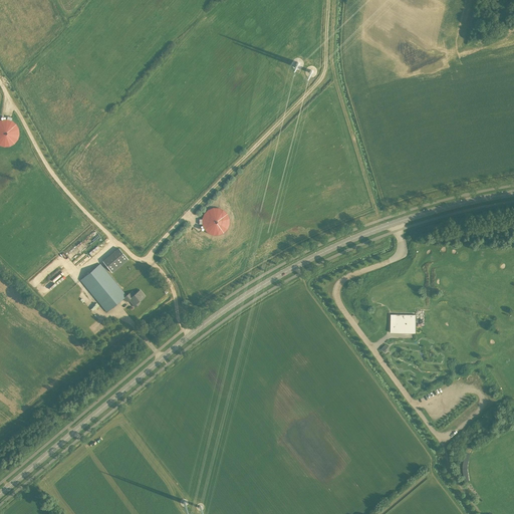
[(11,121),(12,117),(7,116),(6,120),(1,120),(0,120),(0,145),(4,147),(9,146),(14,143),(17,140),(18,135),(18,130),(15,124),(11,121)]
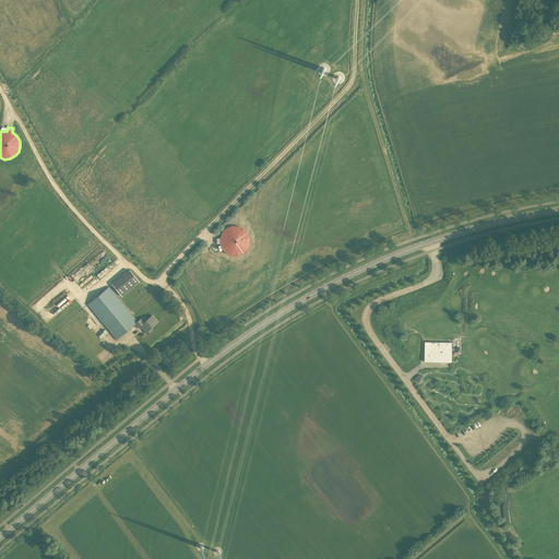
[(216,238),(216,244),(221,244),(223,249),(227,252),(232,254),(238,254),(242,252),(247,249),(249,244),(249,238),(247,234),(247,233),(242,229),(237,227),(232,227),(227,229),(223,233),(221,238),(216,238)]
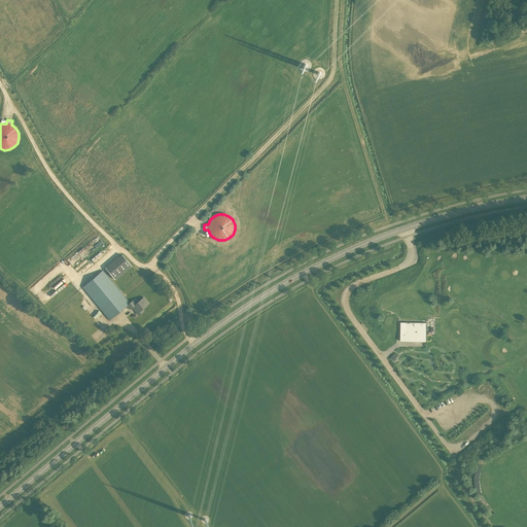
[(131,266),(121,254),(106,268),(115,279),(131,266)]
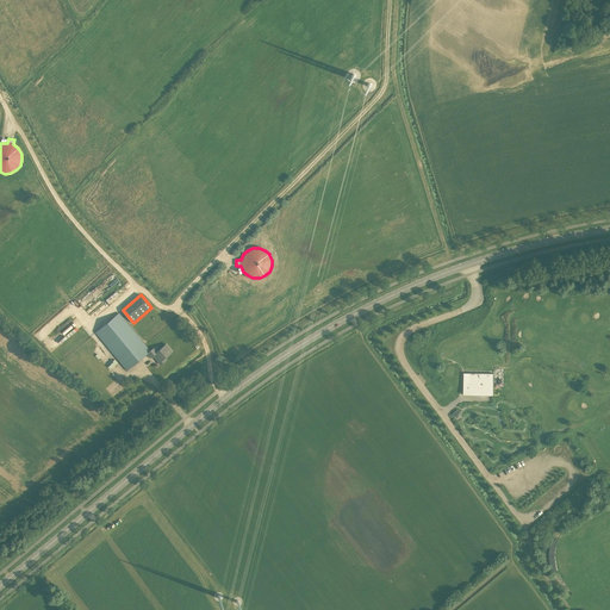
[(95,332),(126,371),(147,354),(150,358),(153,355),(161,365),(166,361),(163,359),(173,352),(166,344),(157,352),(154,348),(150,350),(119,312),(95,332)]
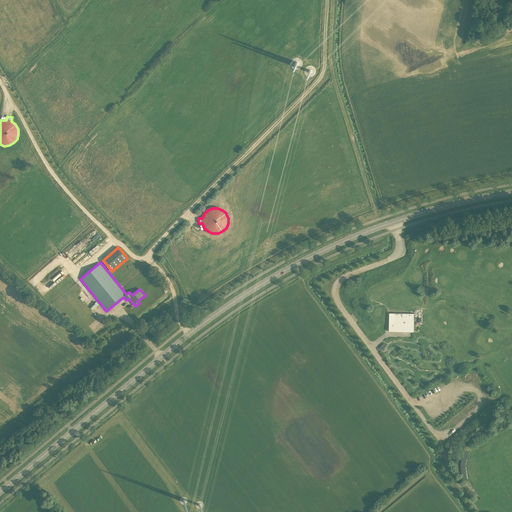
[(390,321),(389,321),(389,331),(414,332),(414,313),(389,313),(389,314),(390,314),(390,321)]
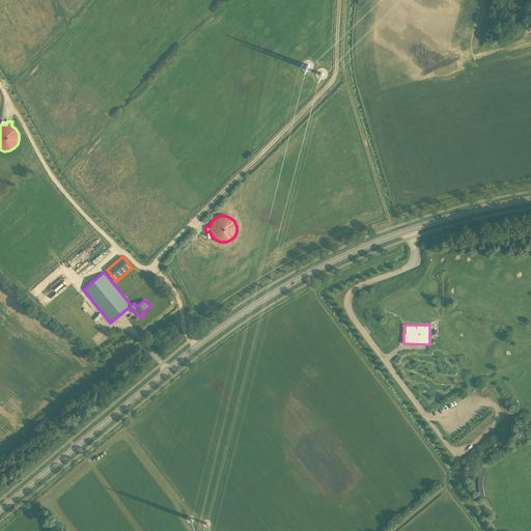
All buildings are outlined.
